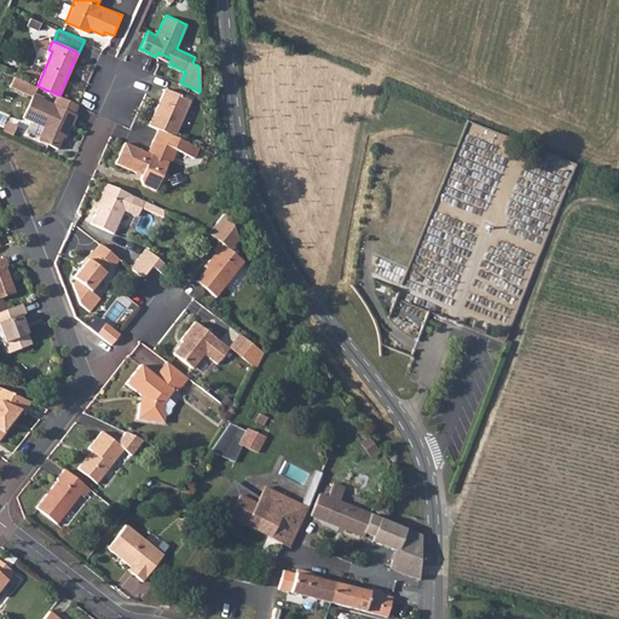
[(156,57),(169,63),(171,58),(157,52),(156,57)]
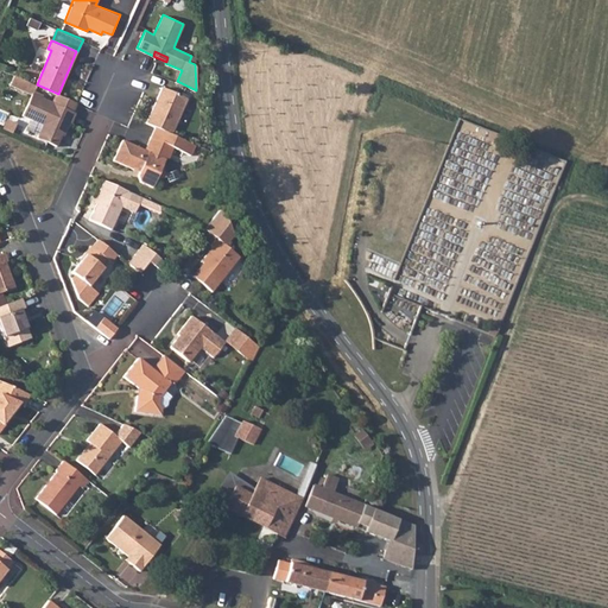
[(30,82),(14,75),(11,84),(26,92),(26,90),(30,82)]
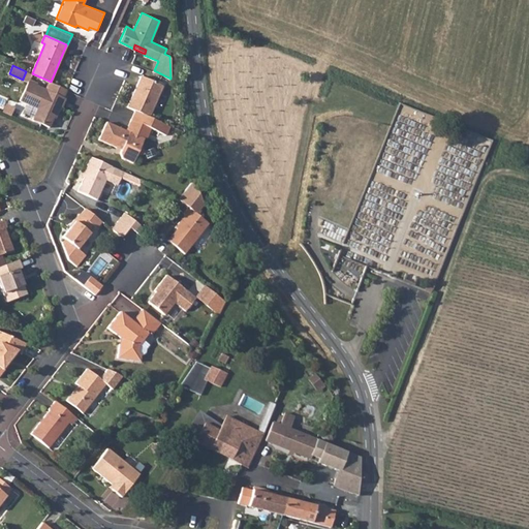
[(32,73),(26,71),(23,79),(28,81),(32,73)]
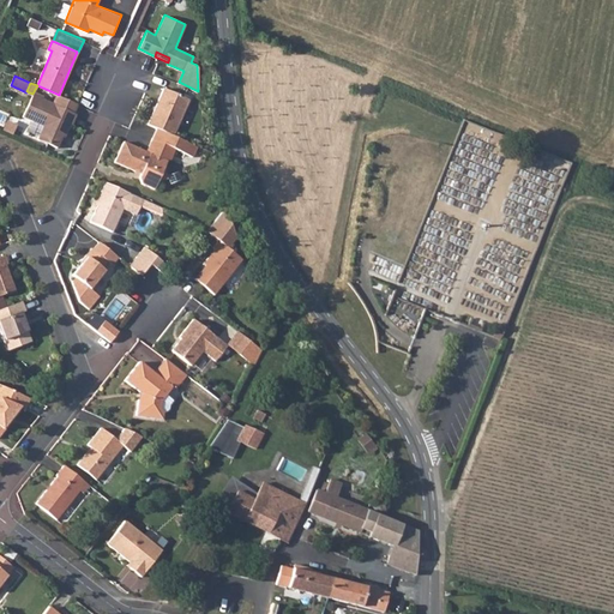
[(163,85),(146,122),(157,127),(173,134),(190,97),(163,85)]
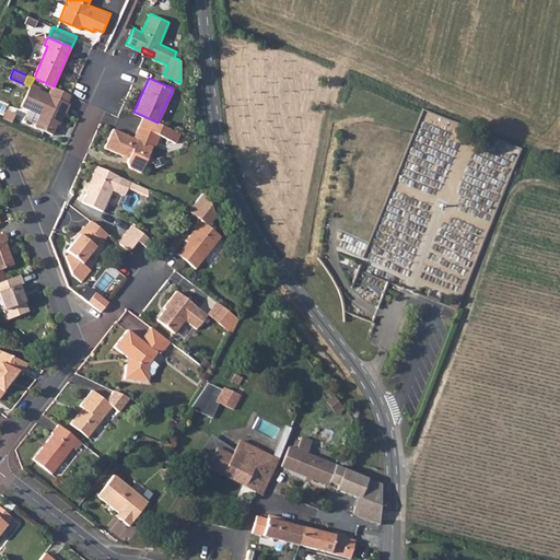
[(30,85),(21,105),(38,114),(34,125),(54,133),(60,118),(61,119),(66,111),(67,111),(70,103),(67,102),(70,94),(55,88),(51,94),(48,93),(30,85)]
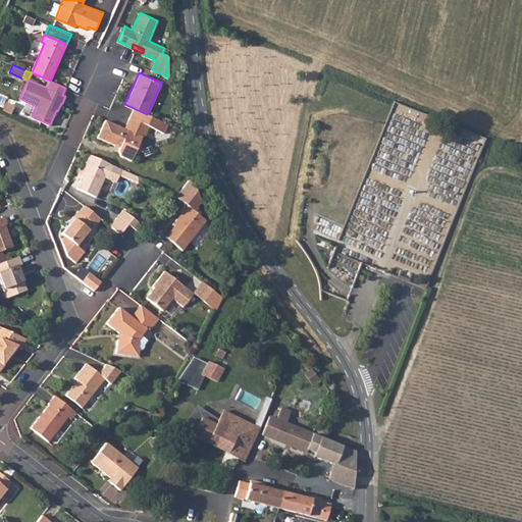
[(142,135),(145,134),(149,124),(165,132),(168,123),(147,114),(134,108),(131,116),(125,127),(105,118),(97,136),(114,144),(111,150),(114,156),(125,161),(128,155),(138,150),(134,143),(140,141),(142,135)]
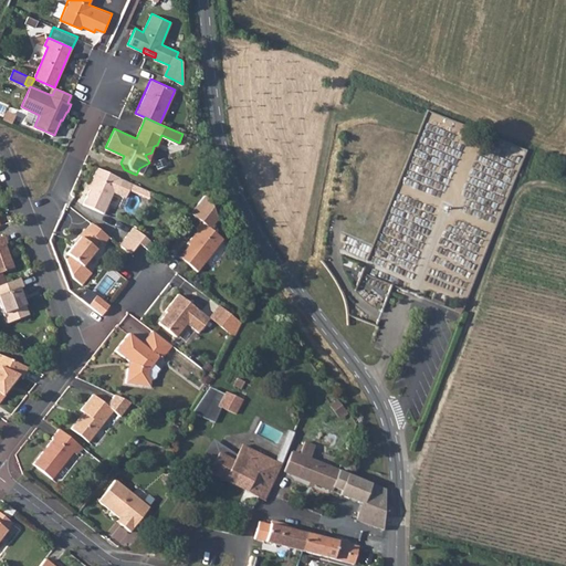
[(118,176),(97,167),(91,181),(91,186),(83,201),(103,211),(118,176)]
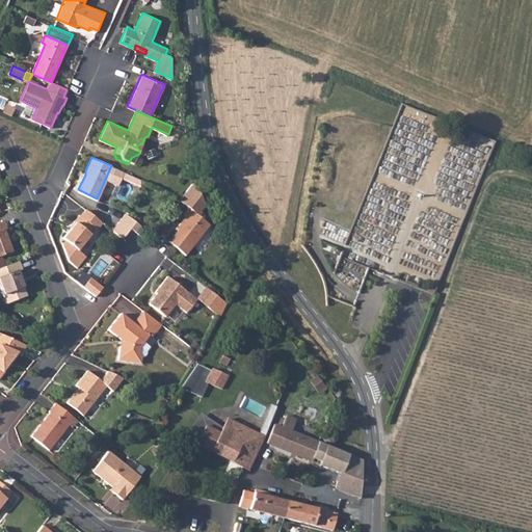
[(181,225),(168,240),(186,254),(210,223),(197,213),(204,205),(196,186),(192,183),(179,198),(190,208),(184,214),(186,215),(179,223),(181,225)]
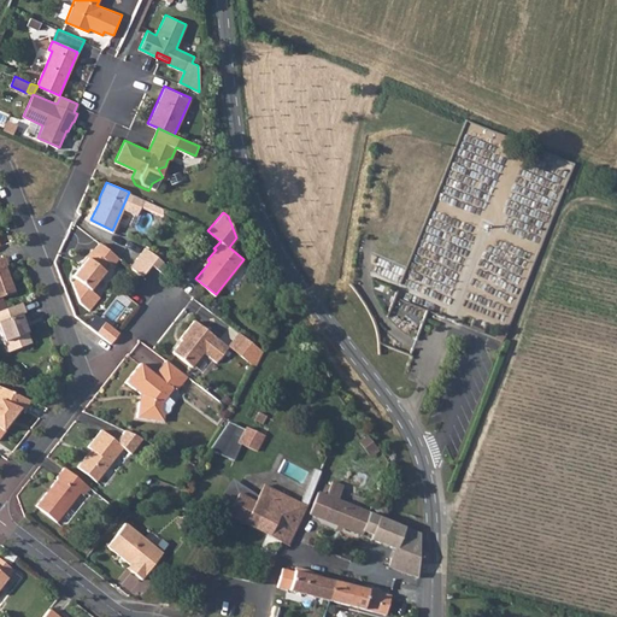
[(86,256),(71,274),(88,287),(103,268),(100,266),(106,259),(90,246),(84,254),(86,256)]
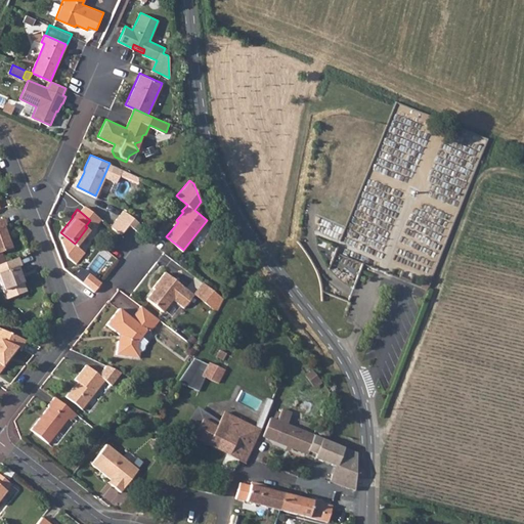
[(124,210),(111,225),(121,233),(129,223),(134,227),(139,221),(124,210)]
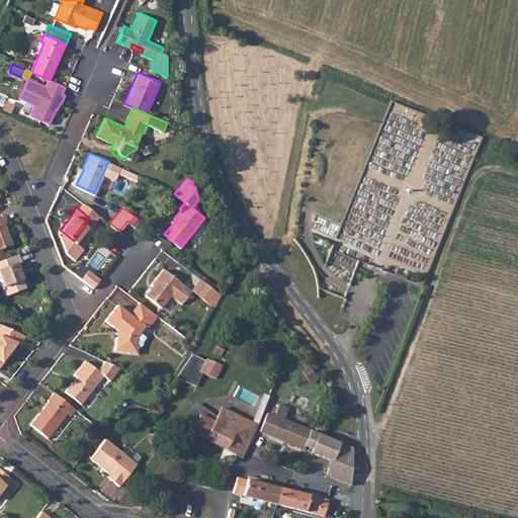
[(0,214),(0,247),(12,243),(4,222),(6,221),(3,213),(0,214)]
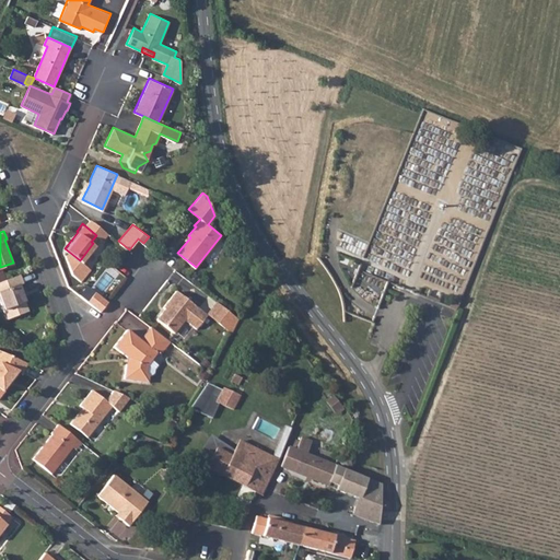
[(19,283),(23,282),(20,273),(0,280),(0,298),(8,317),(28,308),(19,283)]
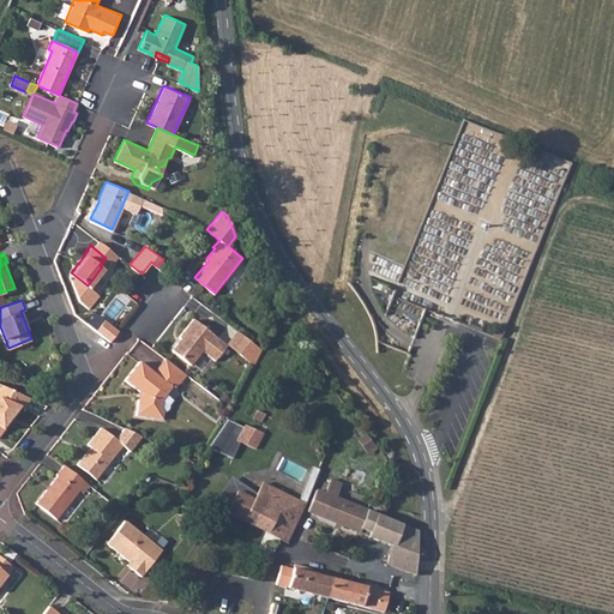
[(180,338),(170,350),(190,366),(202,351),(215,362),(227,347),(193,319),(179,337),(180,338)]
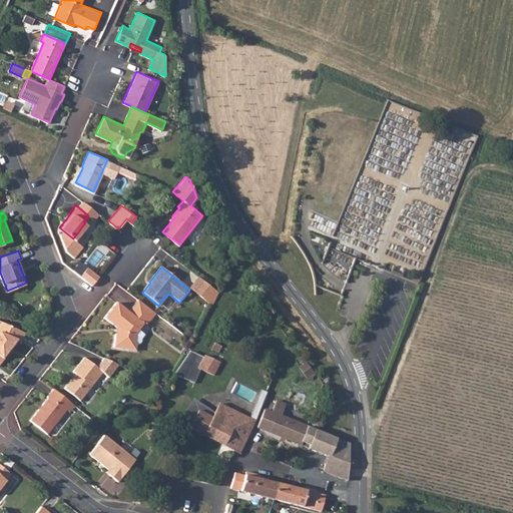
[(410,280),(418,283),(421,275),(414,272),(410,280)]
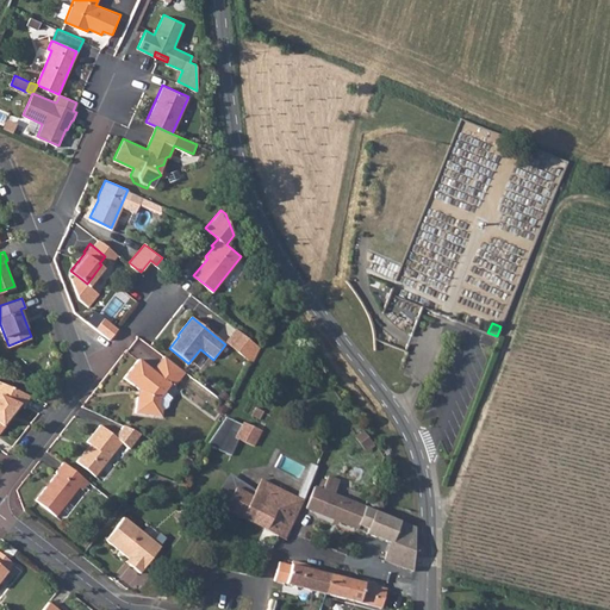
[(248,337),(236,329),(225,342),(237,352),(248,337)]
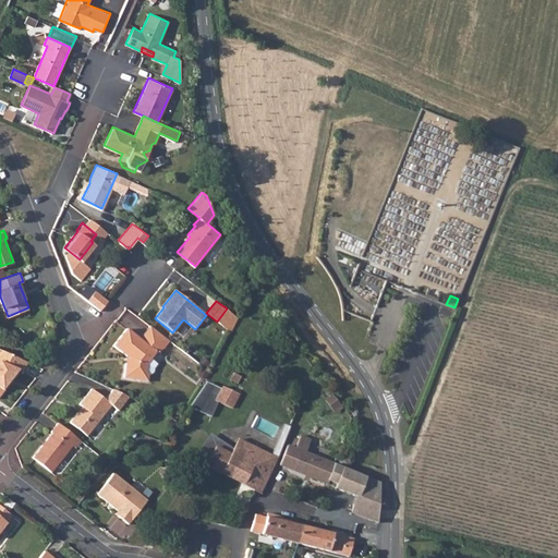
[(161,350),(169,340),(150,325),(140,338),(128,327),(114,344),(125,354),(123,376),(146,378),(148,373),(153,374),(153,371),(155,367),(156,365),(150,360),(155,353),(161,350)]
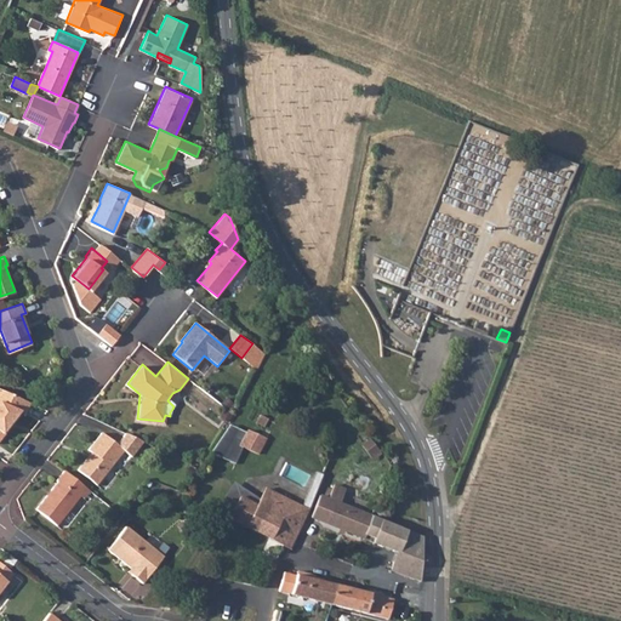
[(0,438),(22,411),(26,411),(30,400),(0,387),(0,438)]
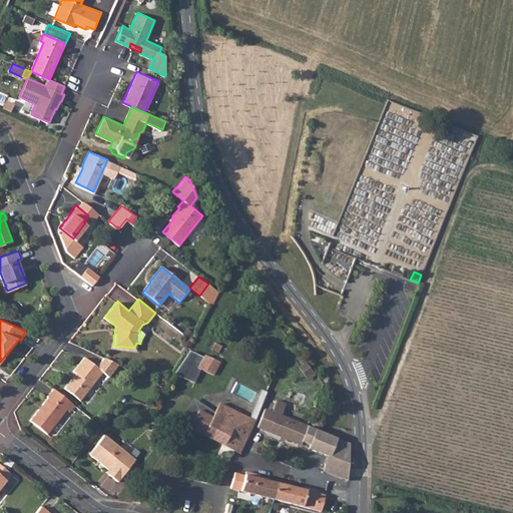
[(214,343),(211,349),(217,352),(220,346),(214,343)]
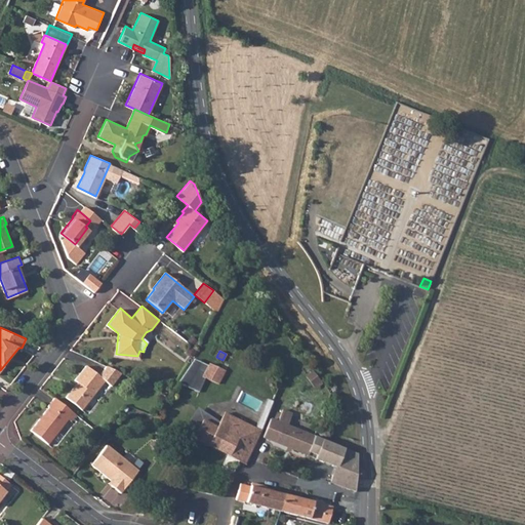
[(200,366),(197,374),(217,384),(224,370),(208,363),(206,368),(200,366)]
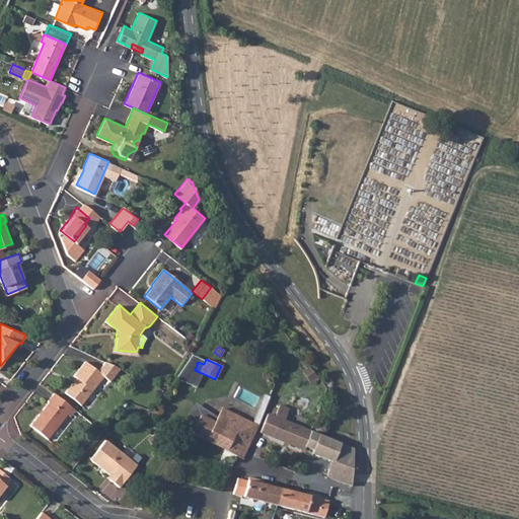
[(65,391),(80,403),(102,375),(108,380),(119,367),(104,360),(97,370),(84,360),(73,374),(76,377),(65,391)]
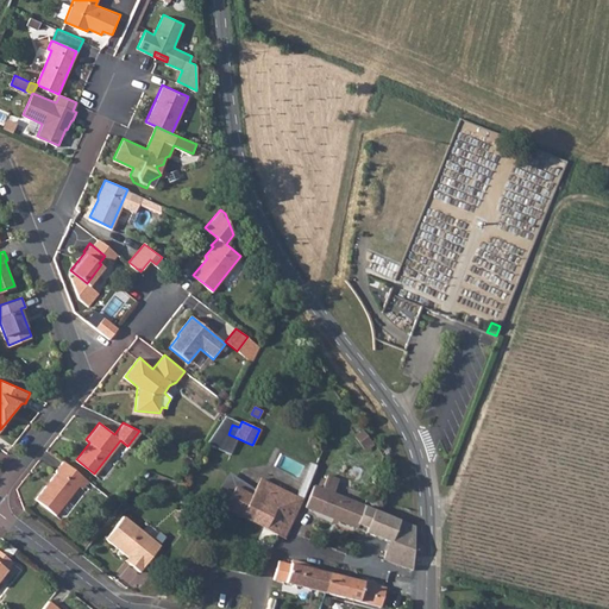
[(88,481),(62,460),(55,471),(56,472),(33,501),(52,516),(79,484),(82,488),(88,481)]
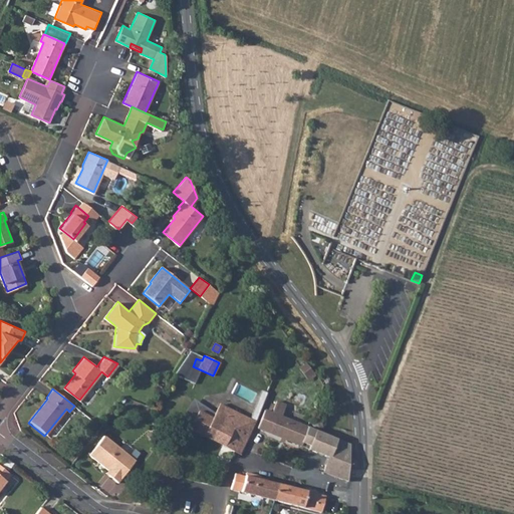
[(190,429),(198,411),(200,407),(177,396),(167,418),(190,429)]
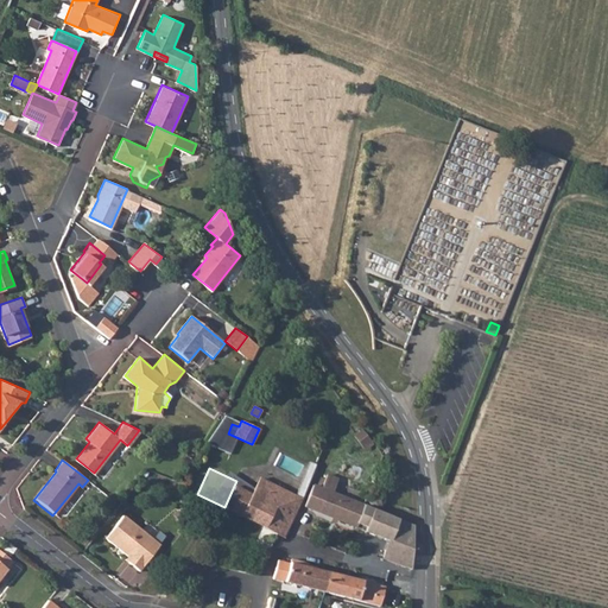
[(236,481),(234,486),(251,494),(259,477),(242,469),(236,481)]
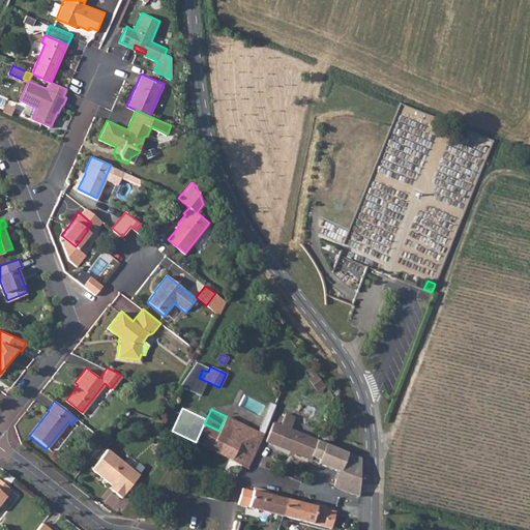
[(261,439),(264,434),(226,416),(218,431),(204,423),(196,442),(241,465),(247,468),(251,462),(261,439)]
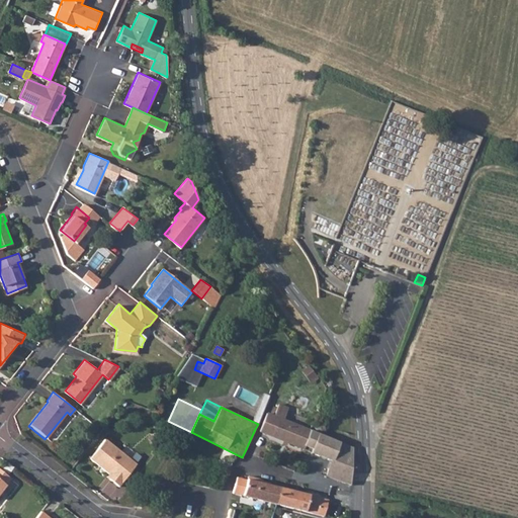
[(309,429),(266,412),(259,431),(289,443),(301,447),(309,429)]
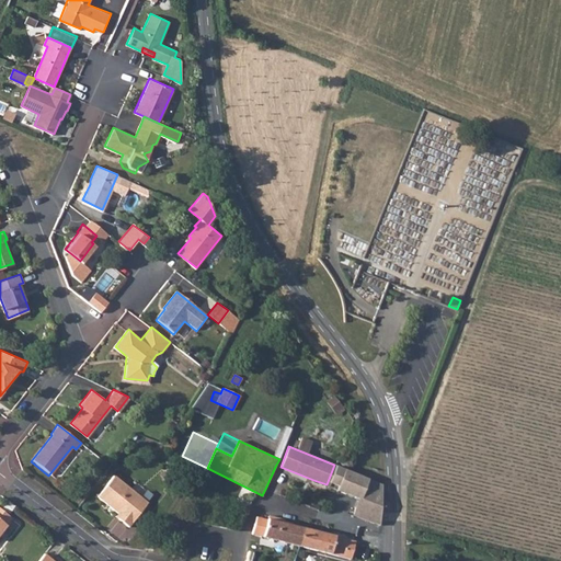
[(334,465),(327,484),(328,485),(329,483),(335,466),(334,465)]
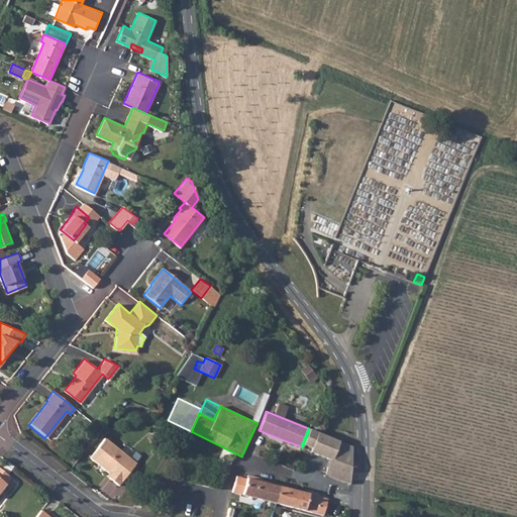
[(331,460),(339,441),(309,429),(303,445),(311,448),(310,451),(328,459),(331,460)]
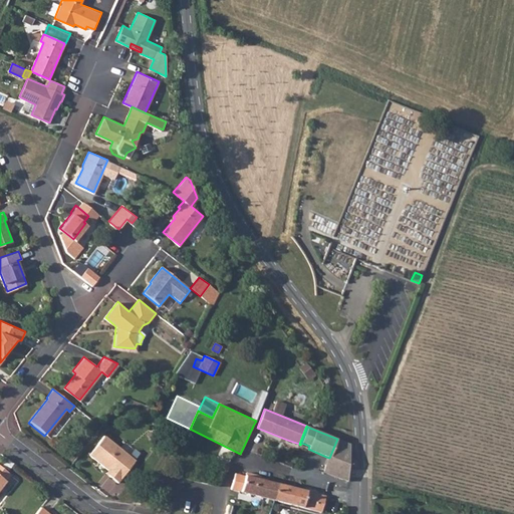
[(113,474),(110,477),(117,482),(135,460),(102,435),(88,454),(113,474)]
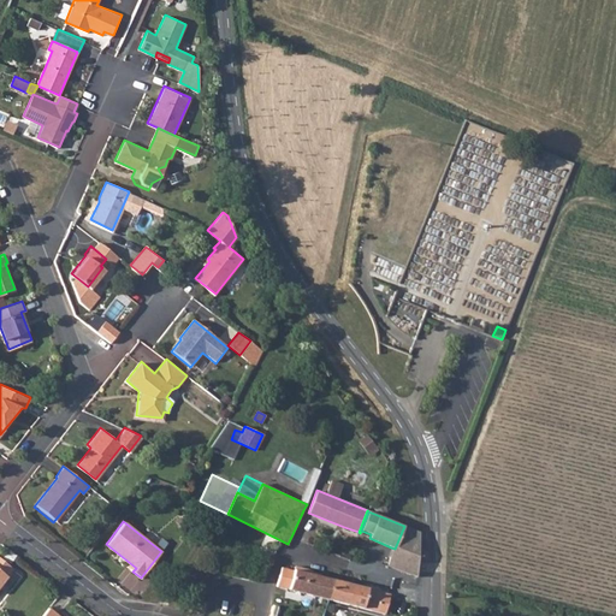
[(415,575),(418,539),(419,532),(404,526),(395,549),(391,548),(388,566),(415,575)]
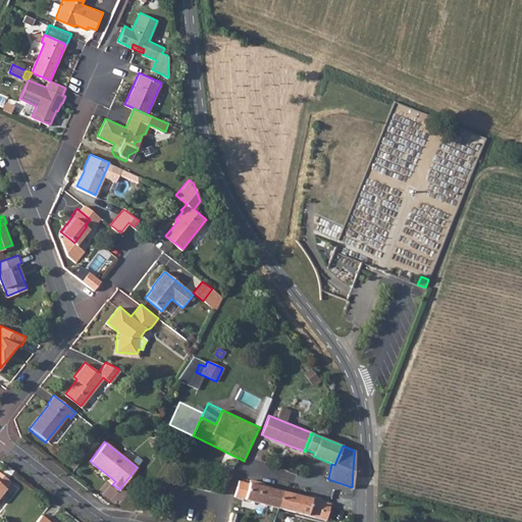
[(0,493),(10,481),(0,473),(0,493)]
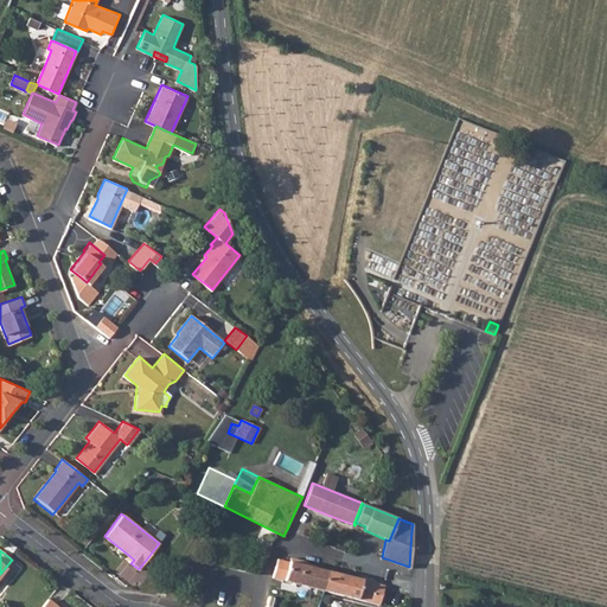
[(276,558),(272,577),(282,581),(321,592),(326,570),(276,558)]
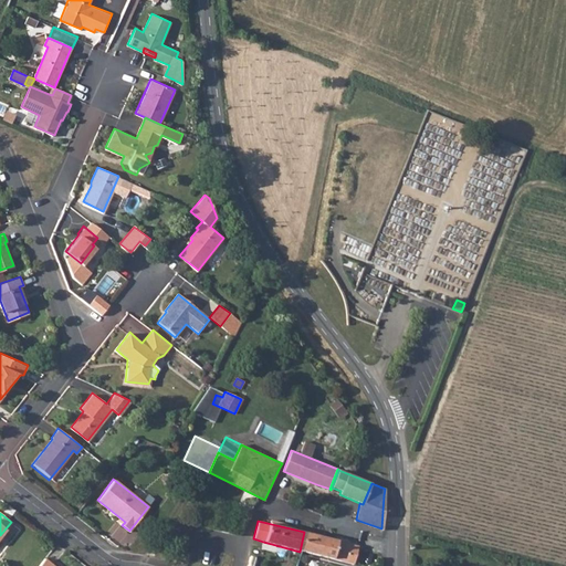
[(300,552),(352,565),(357,545),(304,532),(300,552)]
